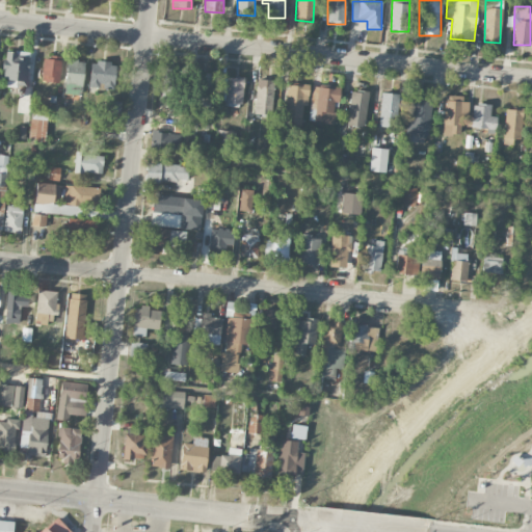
[(27,86),(28,53),(4,52),(3,81),(17,81),(17,86),(27,86)]
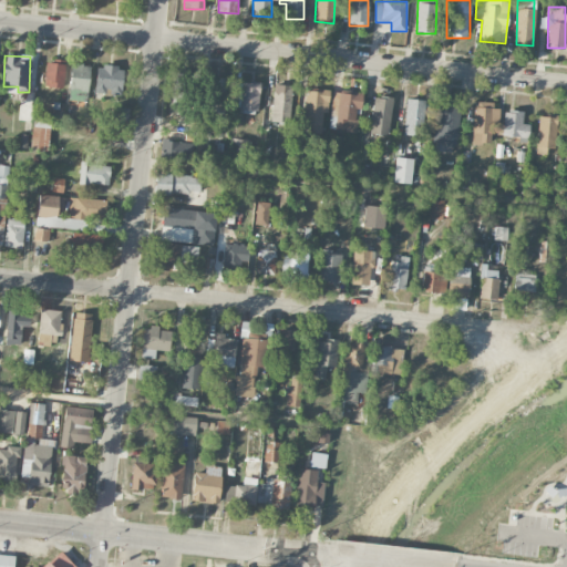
[(44,88),(64,89),(64,62),(45,61),(44,88)]
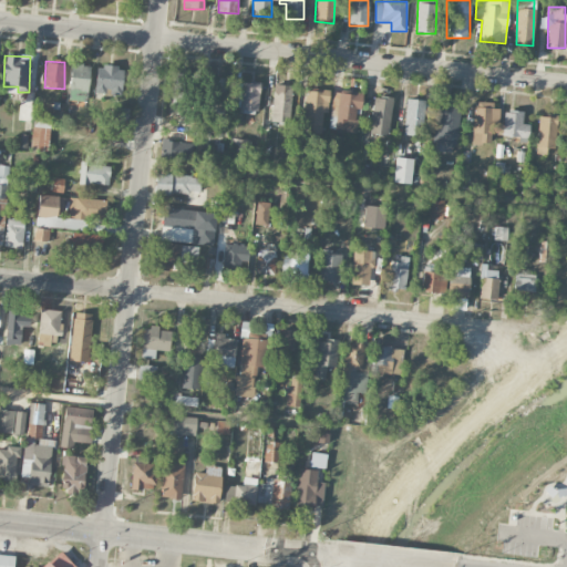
[(69,101),(88,102),(90,64),(71,63),(69,101)]
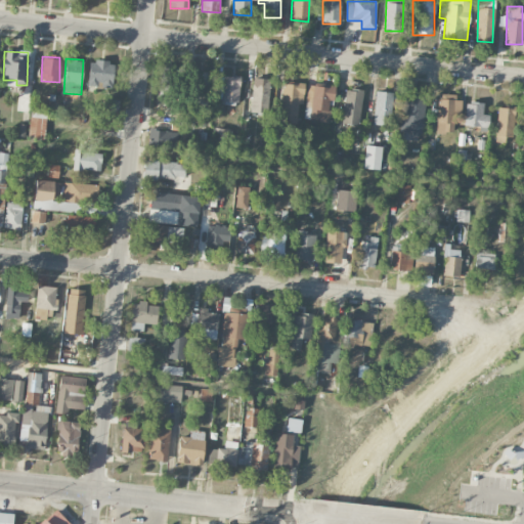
[(114,63),(90,59),(87,85),(111,89),(114,63)]
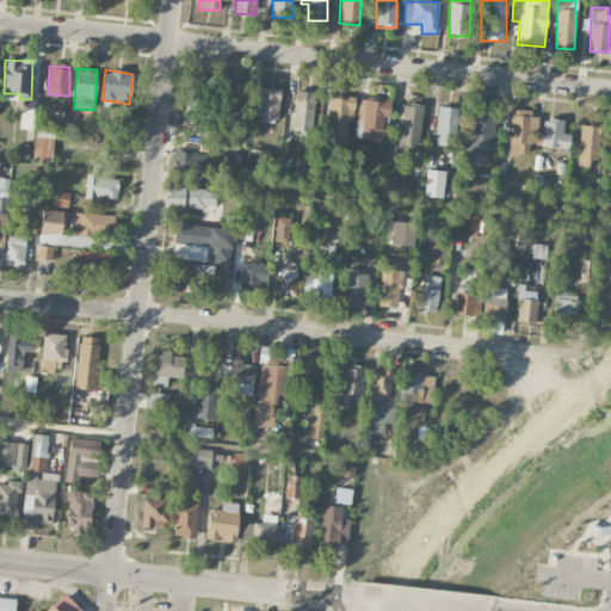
[(281,91),(247,90),(247,85),(227,84),(227,104),(253,105),(253,121),(279,122),(281,91)]
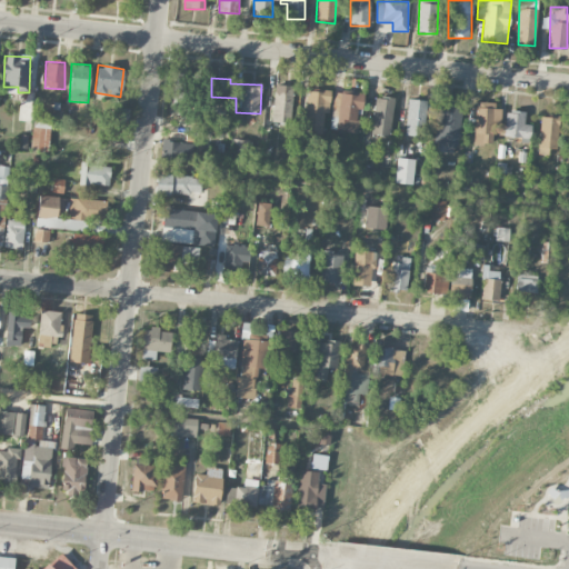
[(272,122),(291,123),(292,88),(275,87),(272,122)]
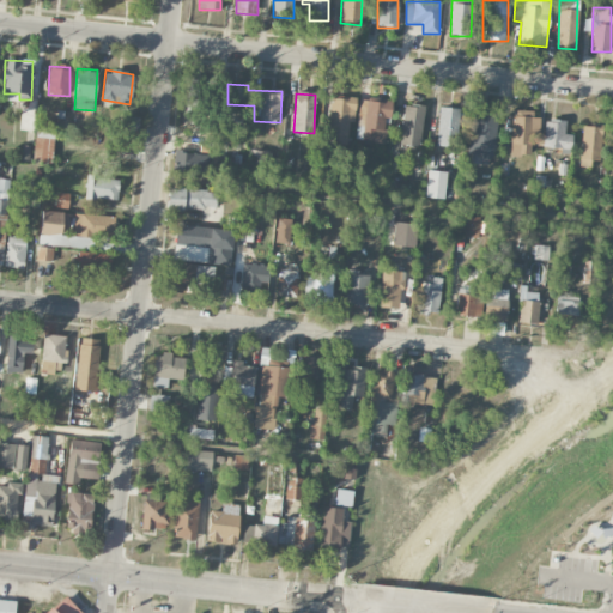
[(331,97),(328,144),(347,145),(349,121),(354,122),(356,98),(331,97)]
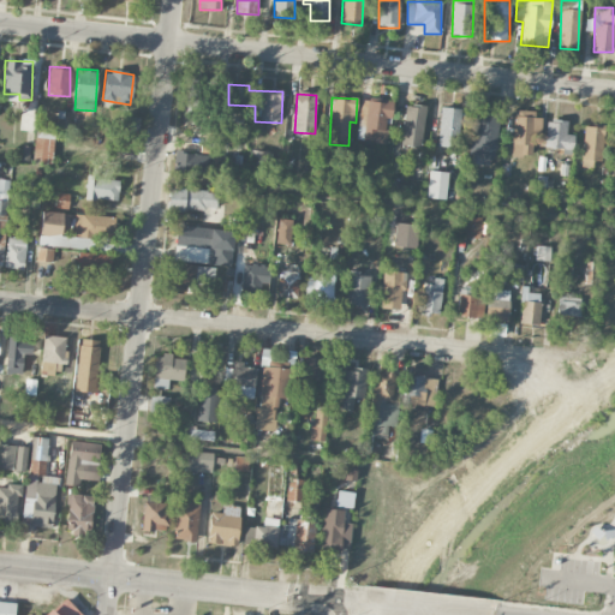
[(393,103),(362,100),(357,141),(384,143),(388,118),(392,118),(393,103)]
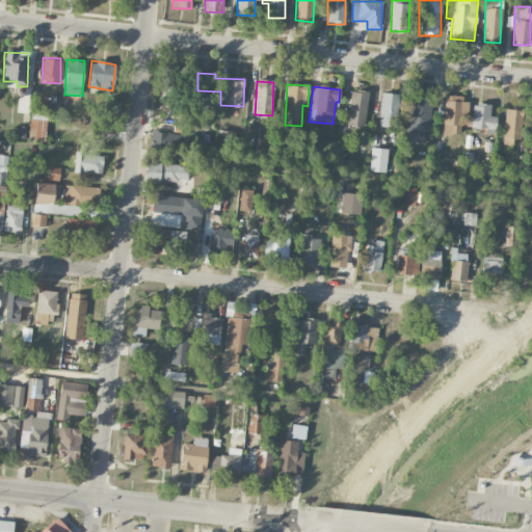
[(350,90),(347,126),(364,128),(368,92),(350,90)]
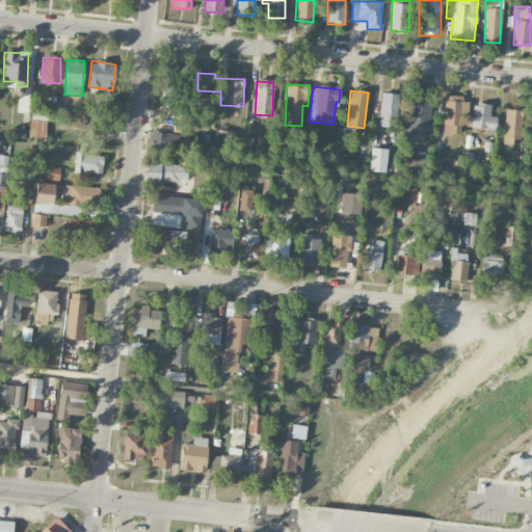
[(379,127),(396,128),(397,94),(380,94),(379,127)]
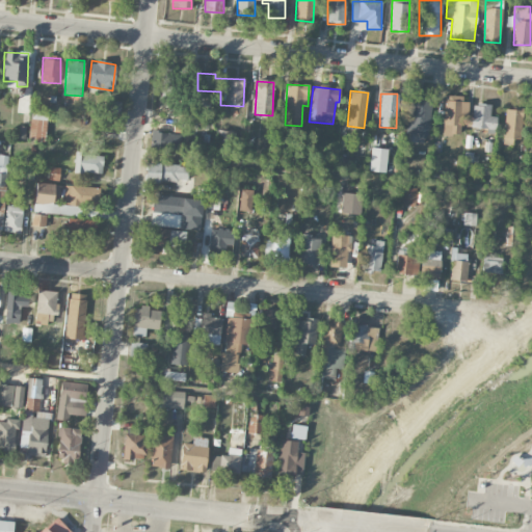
[(429,137),(430,97),(408,96),(406,136),(429,137)]
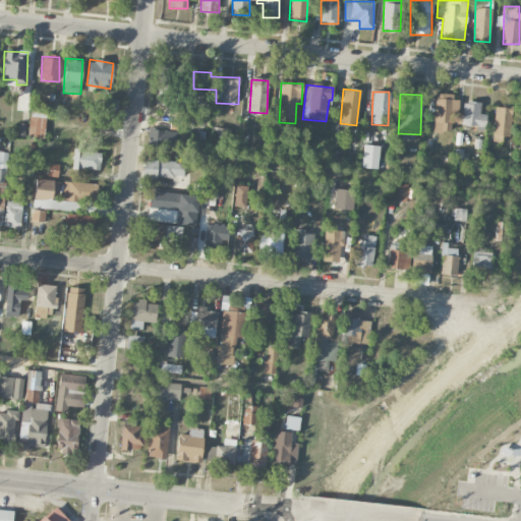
[(433,131),(450,132),(451,114),(458,114),(459,96),(436,95),(433,131)]
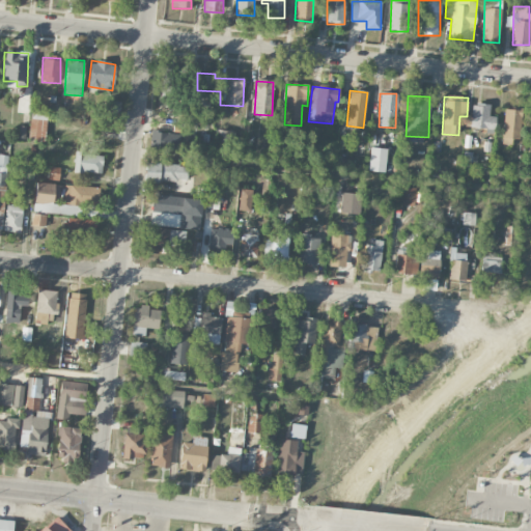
[(120,113),(120,102),(105,101),(104,112),(120,113)]
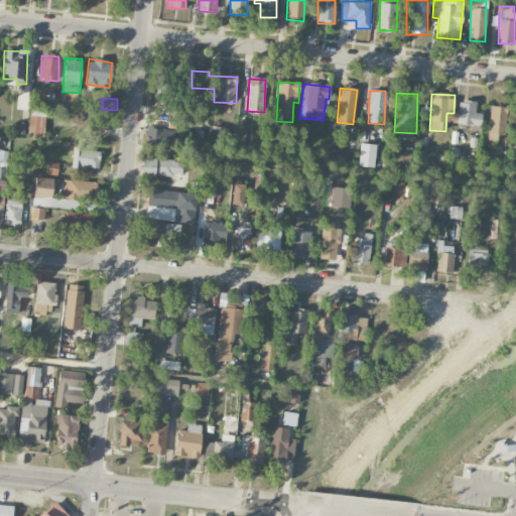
[(457,125),(481,126),(481,113),(476,113),(476,102),(458,101),(457,125)]
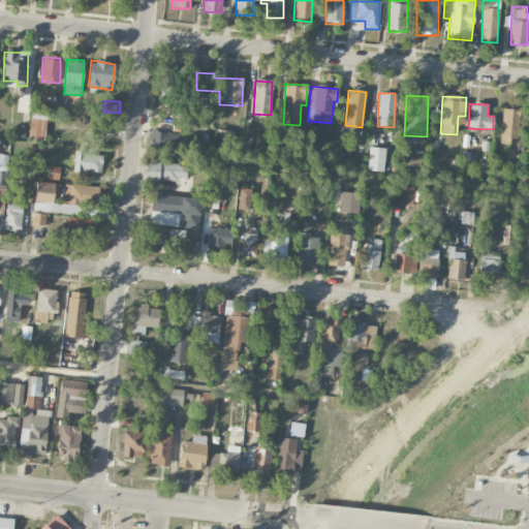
[(45,142),(48,109),(30,109),(29,141),(45,142)]
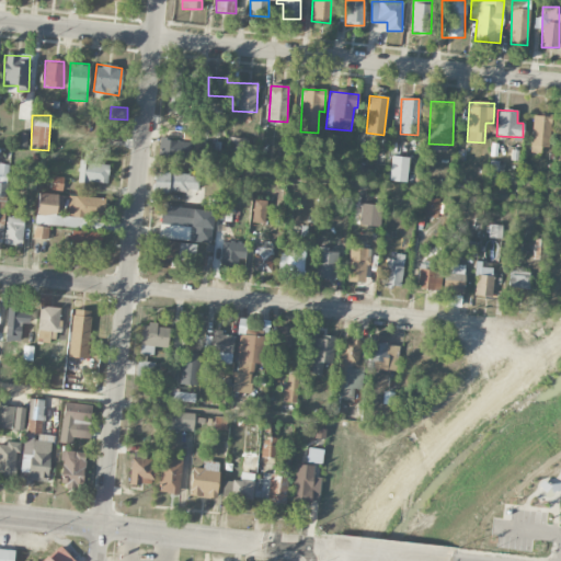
[(550,116),(531,115),(530,152),(540,152),(540,147),(549,147),(550,116)]
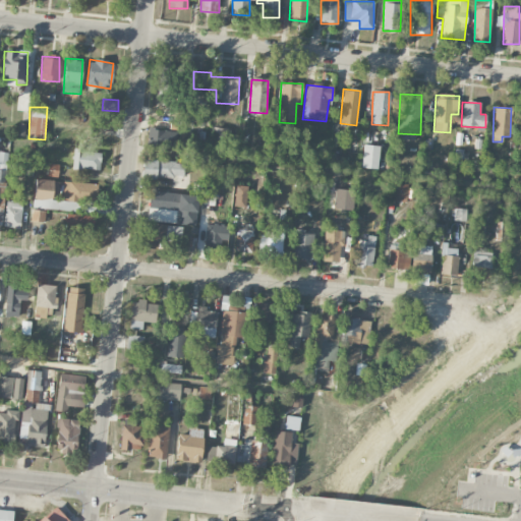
[(173,122),(173,109),(162,109),(161,121),(173,122)]
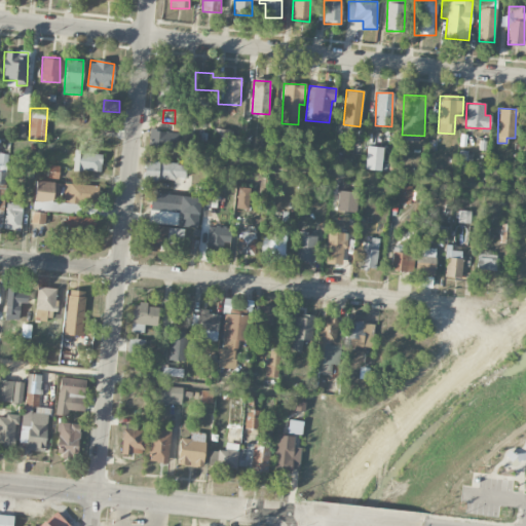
[(148,148),(177,149),(177,130),(149,130),(148,148)]
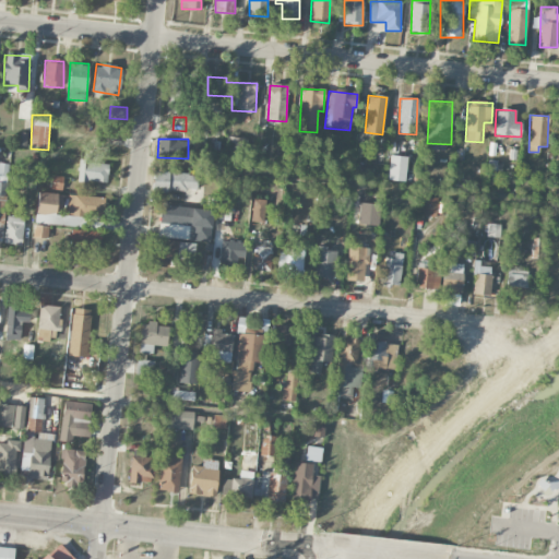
[(404,181),(407,157),(390,155),(388,179),(404,181)]
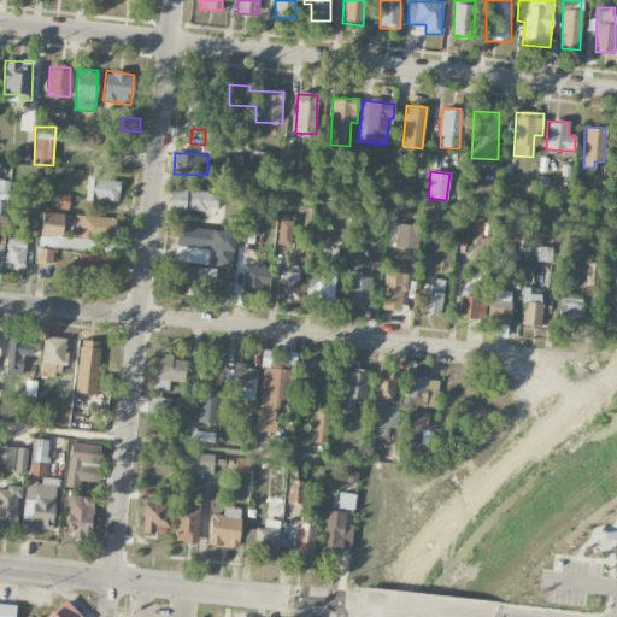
[(118,201),(119,178),(87,177),(86,200),(118,201)]
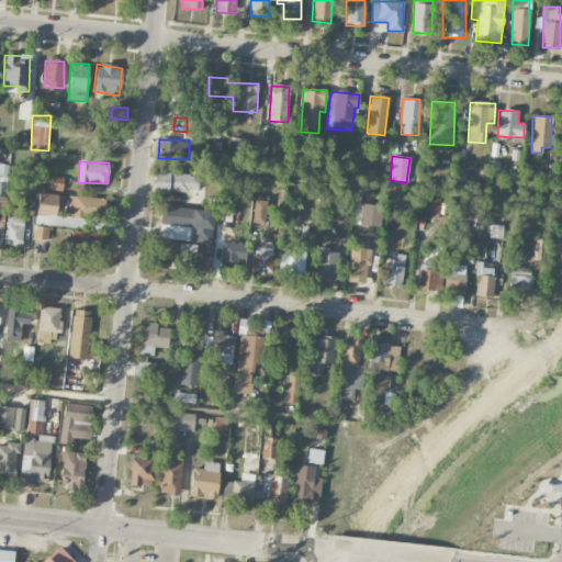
[(9,166),(0,164),(0,197),(4,198),(9,166)]
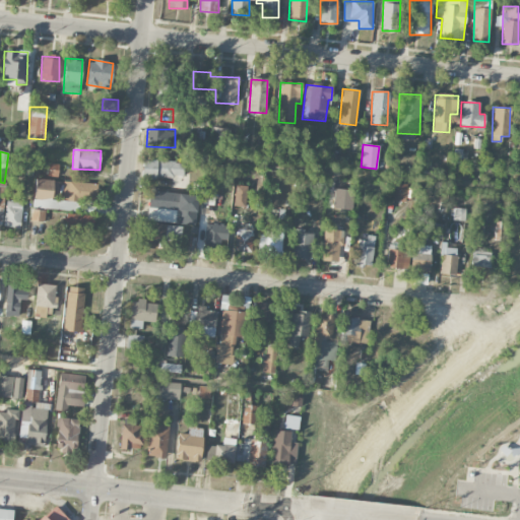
[(183,160),(142,159),(141,177),(183,178),(183,160)]
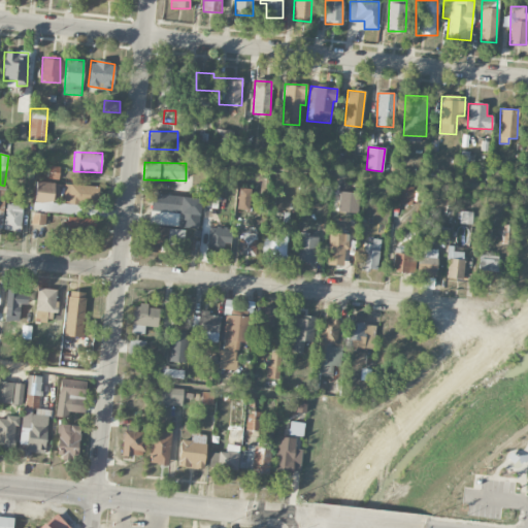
[(47,178),(59,179),(60,167),(48,166),(47,178)]
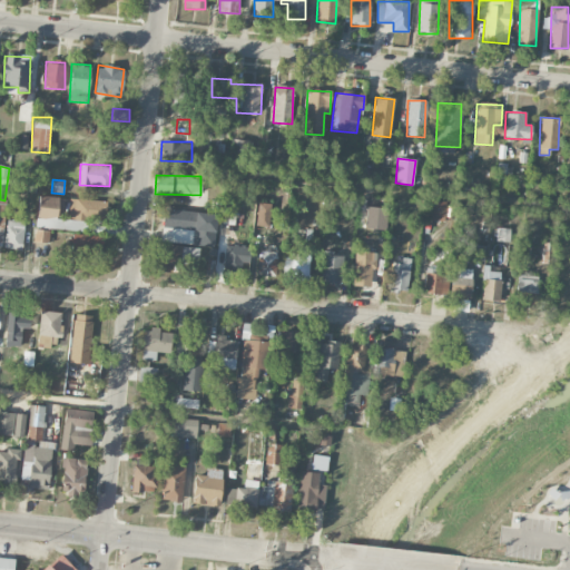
[(37,228),(86,232),(87,219),(106,220),(107,202),(38,197),(37,228)]
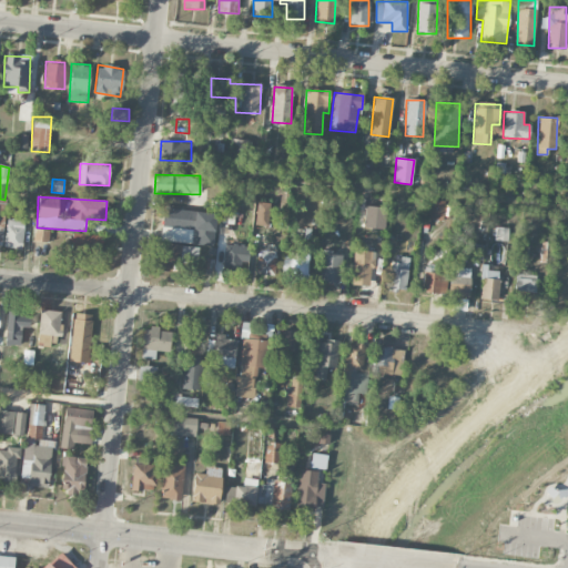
[(445,201),(426,200),(425,220),(444,221),(445,201)]
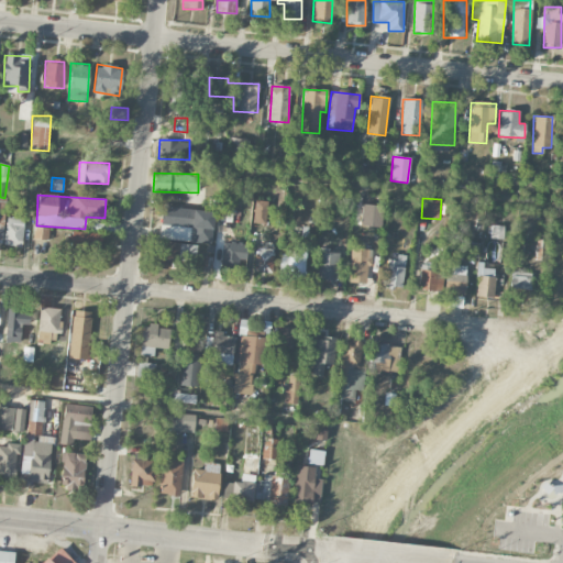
[(265,223),(266,201),(254,200),(253,223),(265,223)]
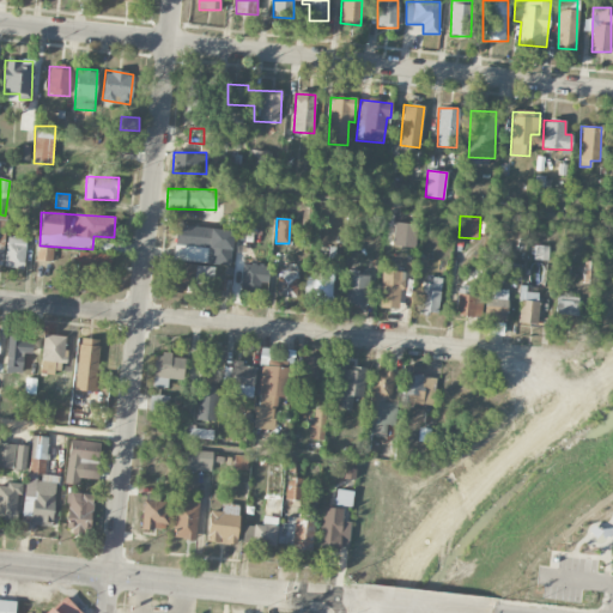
[(393,246),(416,248),(417,225),(394,223),(393,246)]
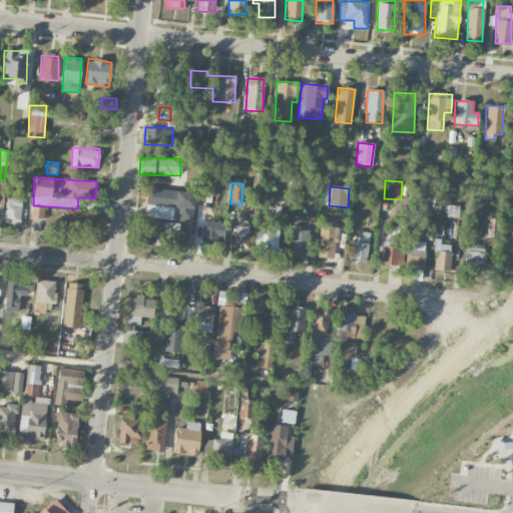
[(193,220),(194,191),(147,189),(146,219),(193,220)]
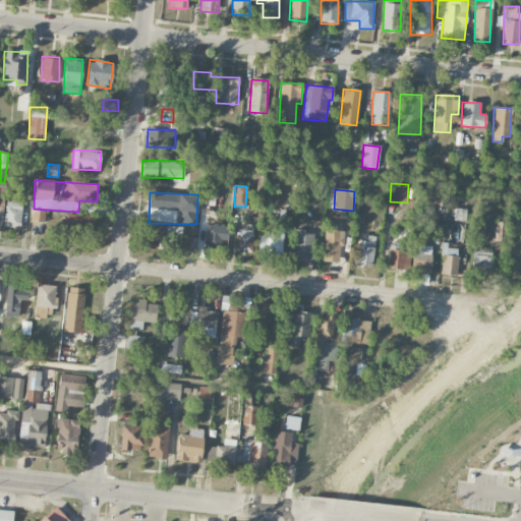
[(21,228),(22,203),(5,201),(4,227),(21,228)]
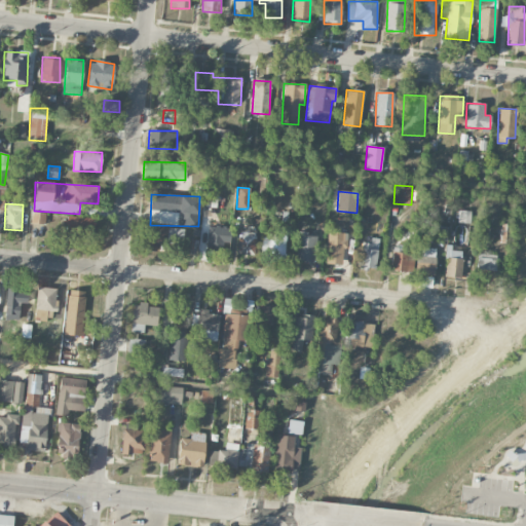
[(471,211),(459,211),(459,223),(471,223),(471,211)]
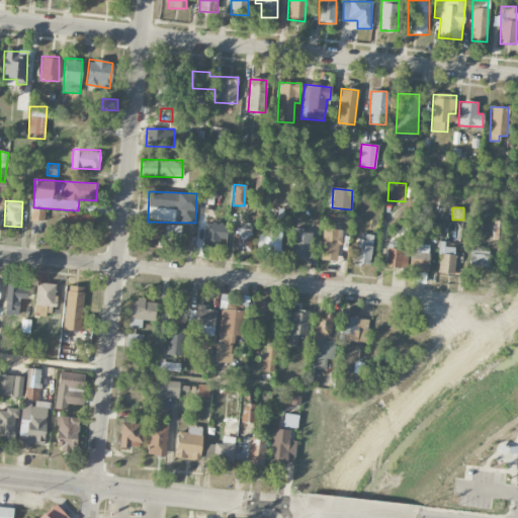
[(31,220),(42,221),(44,209),(32,208),(31,220)]
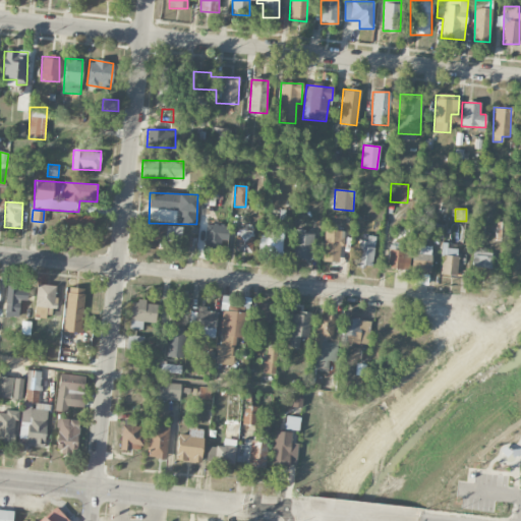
[(94,234),(95,216),(66,215),(65,233),(94,234)]
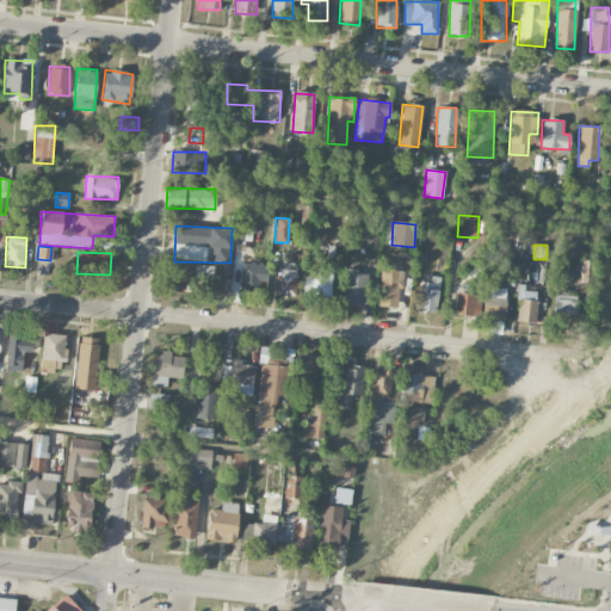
[(592,260),(581,260),(581,279),(591,281),(592,260)]
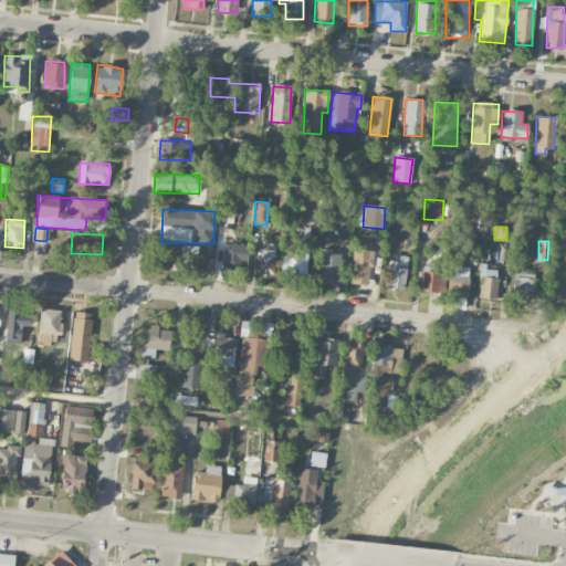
[(197,266),(198,245),(159,244),(158,264),(197,266)]
